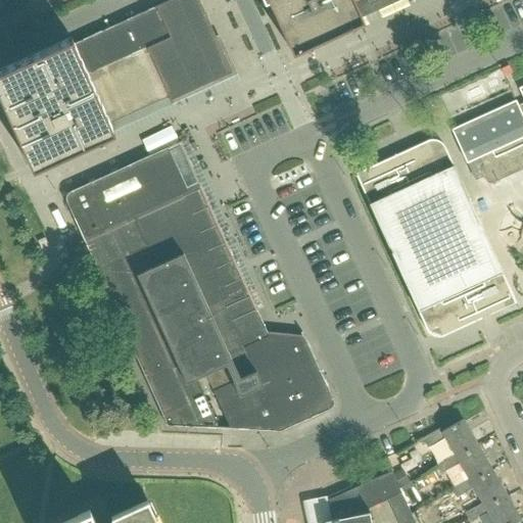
[(216,37),(198,0),(170,0),(99,32),(89,37),(78,42),(74,44),(72,38),(0,69),(0,98),(31,164),(33,170),(113,133),(111,128),(232,73),(216,37)]
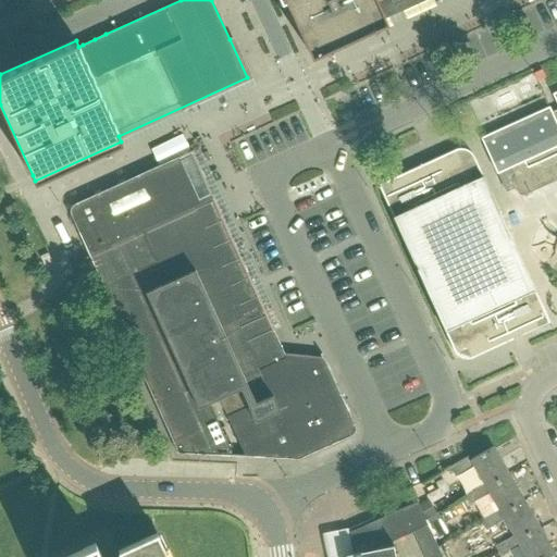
[(289,10),(308,49),(311,57),(387,22),(384,15),(416,0),(280,0),(282,1),(284,0),(289,0),(294,8),(289,10)]
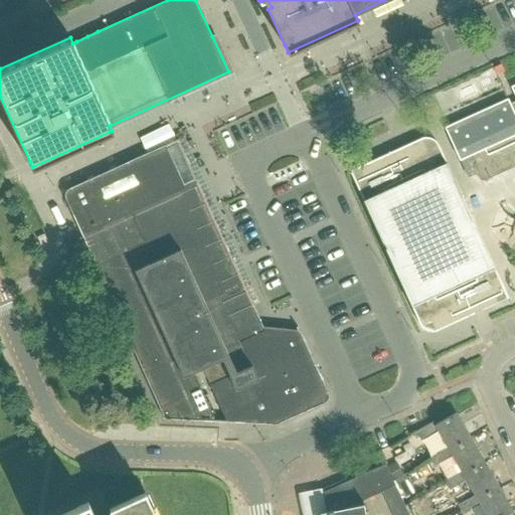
[(473,168),(478,178),(478,179),(479,179),(479,180),(480,180),(481,180),(481,181),(482,181),(483,181),(484,181),(484,180),(485,180),(514,166),(514,84),(511,87),(513,92),(514,96),(514,101),(509,104),(507,100),(445,128),(447,132),(447,133),(459,160),(473,154),(476,162),(475,162),(474,163),(474,164),(473,164),(473,165),(473,166),(473,167),(473,168)]
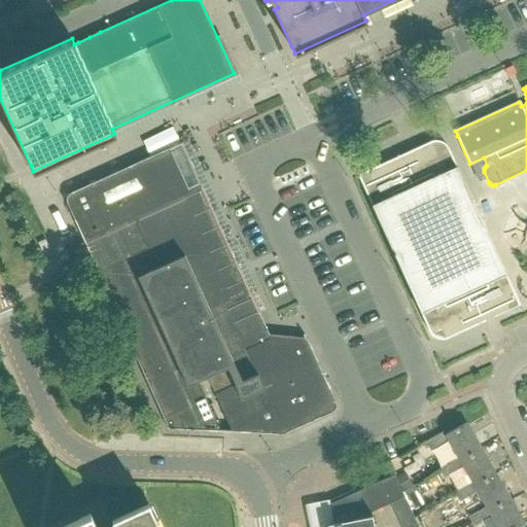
[(358,178),(428,331),(429,332),(429,334),(430,335),(431,336),(432,337),(433,337),(434,338),(435,339),(436,339),(437,339),(438,340),(440,340),(441,340),(442,340),(444,340),(445,339),(446,339),(447,339),(519,305),(448,148),(447,147),(447,146),(446,145),(445,144),(444,144),(443,143),(442,142),(441,142),(440,141),(438,141),(437,141),(436,140),(435,140),(434,140),(432,141),(431,141),(430,141),(429,142),(357,175),(358,178)]
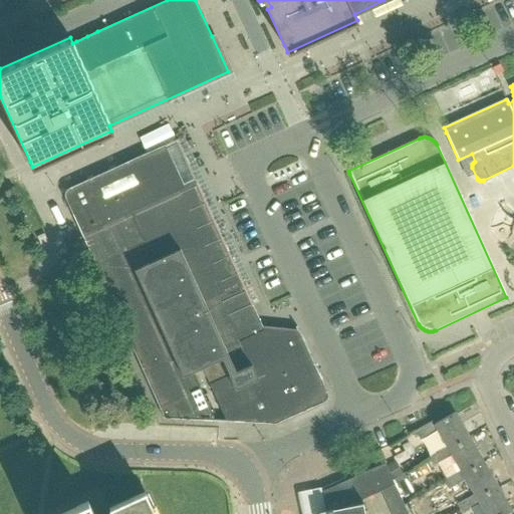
[(64,198),(65,199),(95,265),(154,395),(165,418),(275,424),(323,402),(325,401),(326,400),(326,399),(327,398),(327,397),(327,396),(327,395),(327,394),(327,392),(297,326),(295,327),(297,330),(263,326),(201,192),(197,182),(185,187),(166,146),(127,162),(68,189),(66,191),(65,192),(65,194),(64,195),(64,196),(64,198)]
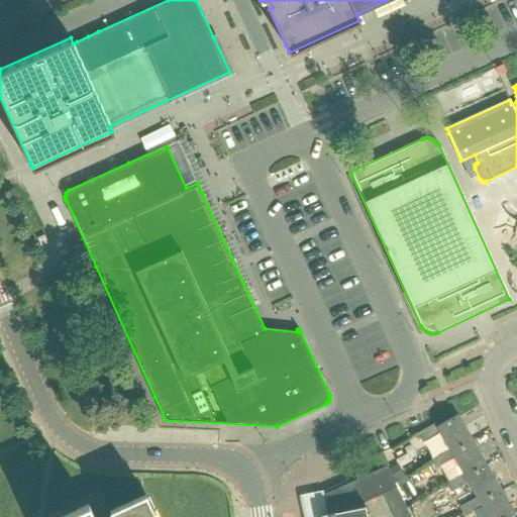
[(516,250),(506,255),(514,277),(516,276),(516,250)]
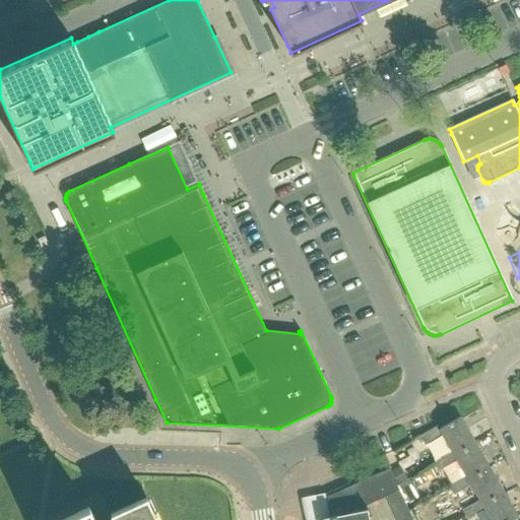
[(453,454),(473,442),(459,416),(438,429),(437,426),(418,436),(419,437),(425,445),(442,435),(450,450),(453,454)]
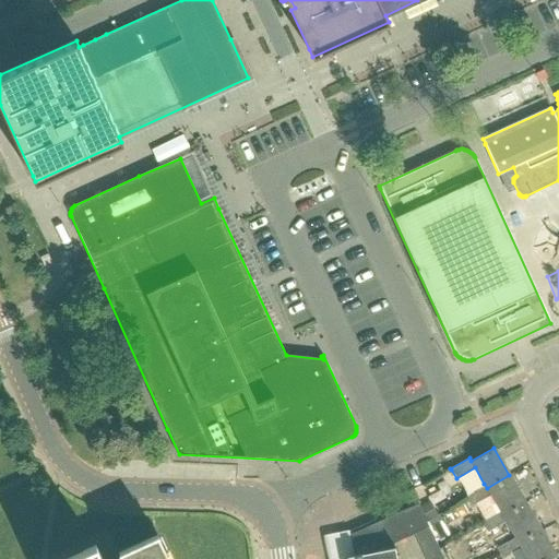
[(501,514),(524,501),(509,475),(487,488),(484,484),(465,495),(472,506),(490,495),(499,511),(501,514)]
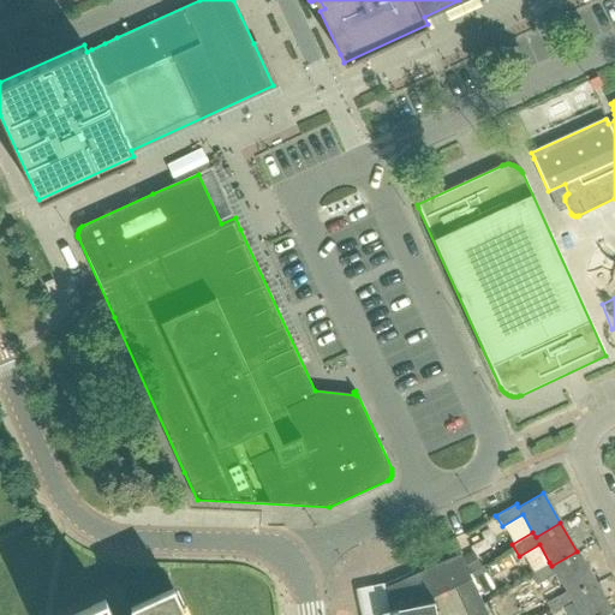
[(568,596),(593,581),(577,551),(551,566),(549,562),(529,574),(535,585),(556,573),(566,591),(568,596)]
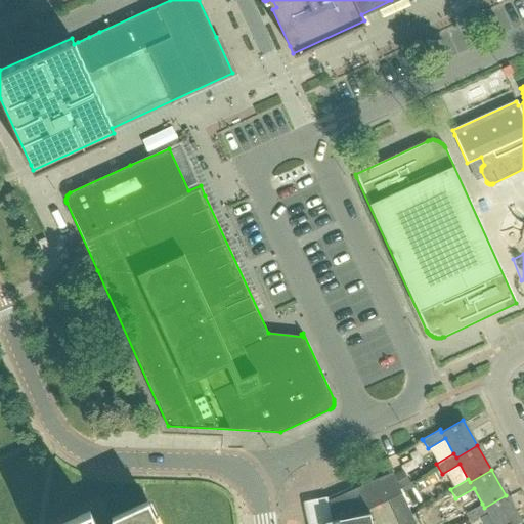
[(369,523),(367,510),(388,500),(401,494),(391,473),(351,490),(350,488),(326,499),(331,521),(328,522),(328,523),(321,523),(369,523)]
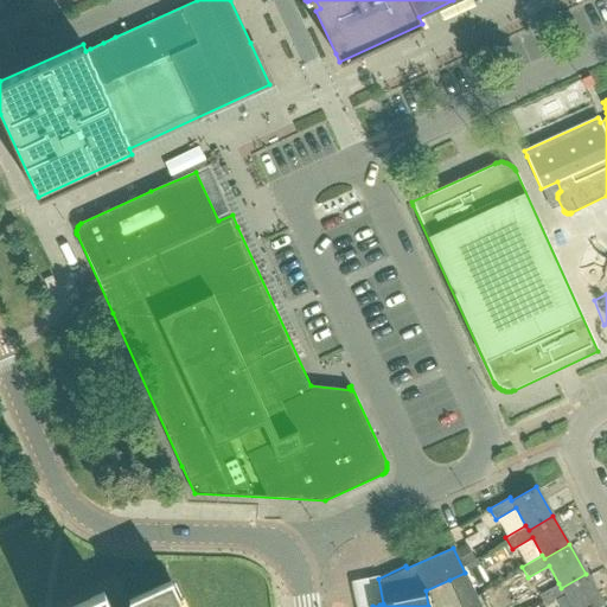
[(449,580),(453,588),(468,581),(465,573),(449,580)]
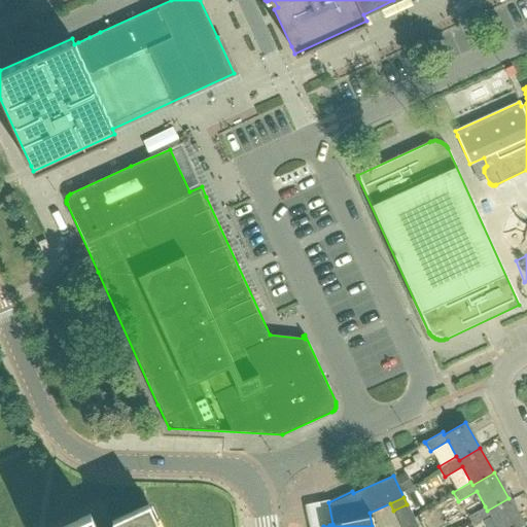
[(508,498),(487,511),(485,506),(467,517),(472,526),(481,522),(490,517),(496,526),(517,526),(524,524),(508,498)]
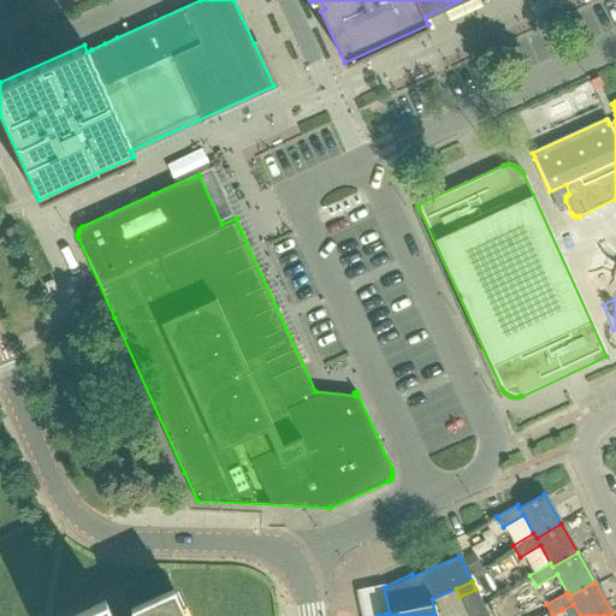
[(184,615),(173,590),(130,610),(132,615),(112,615),(105,602),(72,615),(184,615)]
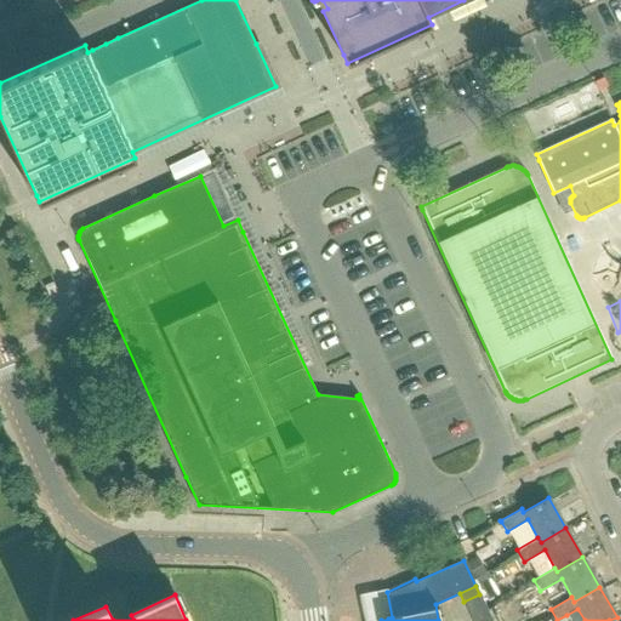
[(467,610),(483,603),(479,594),(463,602),(467,610)]
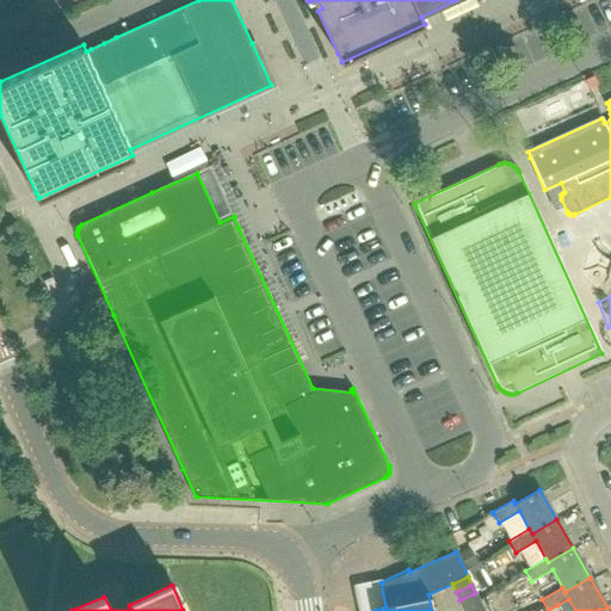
[(464,609),(480,602),(475,593),(460,600),(464,609)]
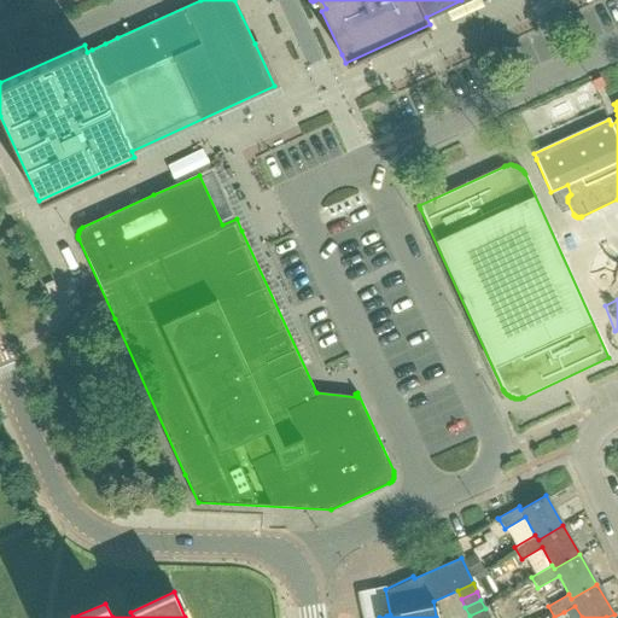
[(582,617),(575,606),(564,612),(567,617),(582,617)]
